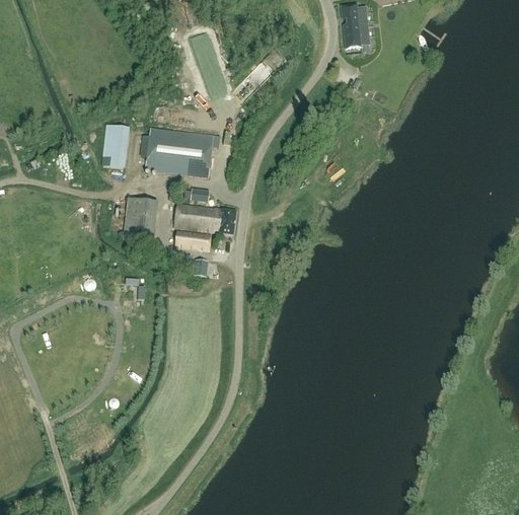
[(380,9),(391,16),(398,4),(392,0),(385,0),(380,9)]
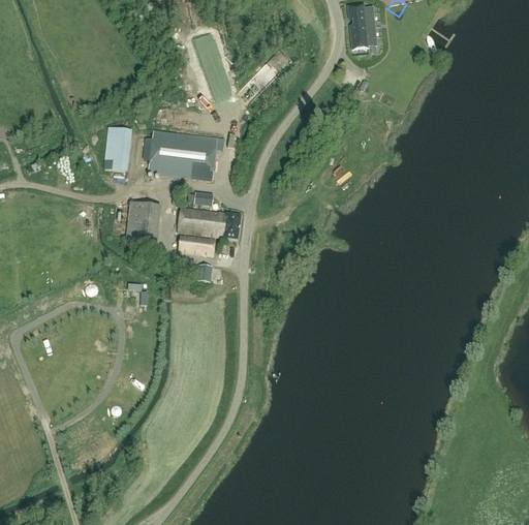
[(364,2),(347,3),(348,17),(352,18),(353,23),(349,24),(352,48),(368,47),(368,44),(376,43),(372,5),(364,6),(364,2)]
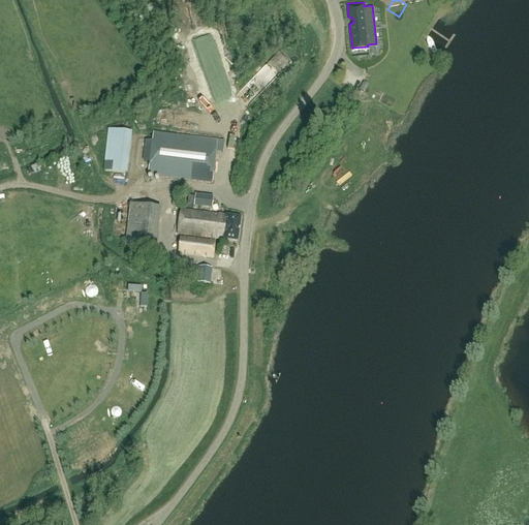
[(130,129),(109,127),(104,167),(125,170),(130,129)]
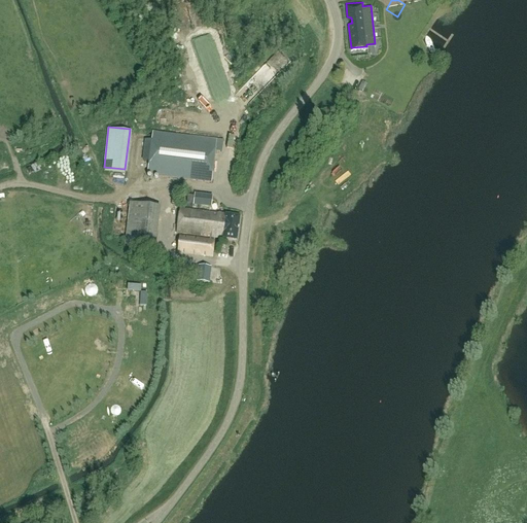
[(153,129),(148,171),(211,179),(216,136),(153,129)]
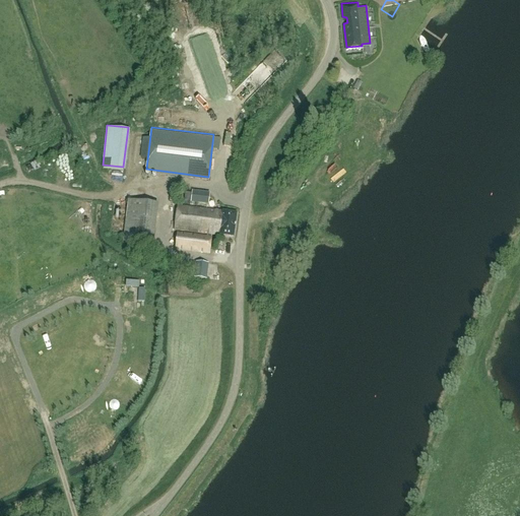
[(40,166),(38,159),(30,162),(33,169),(40,166)]
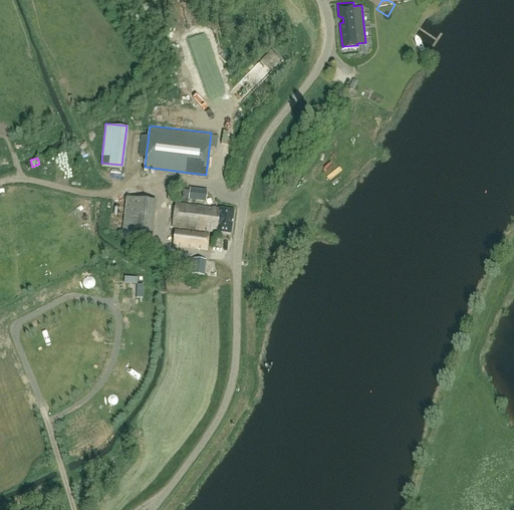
[(205,188),(190,186),(189,196),(204,197),(205,188)]
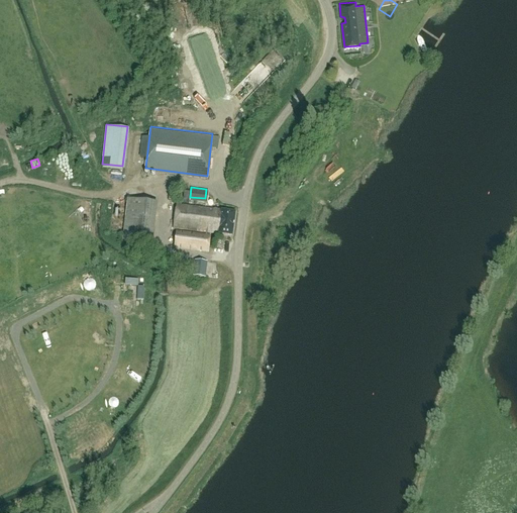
[(128,195),(122,236),(150,240),(156,199),(128,195)]
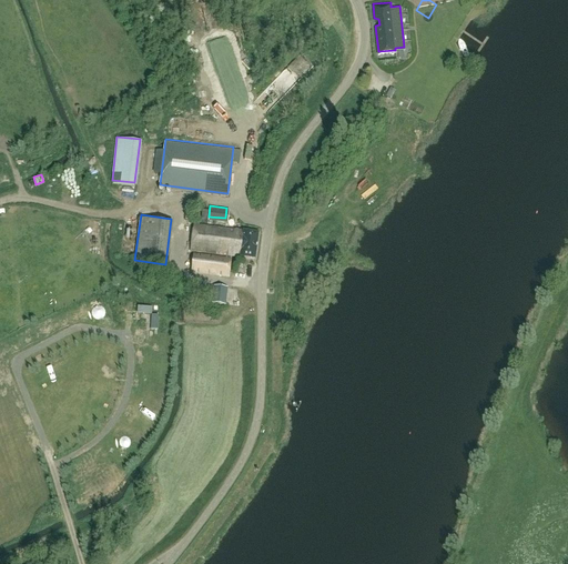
[(257,230),(193,221),(190,248),(226,252),(225,255),(193,251),(191,269),(227,273),(231,253),(254,255),(257,230)]
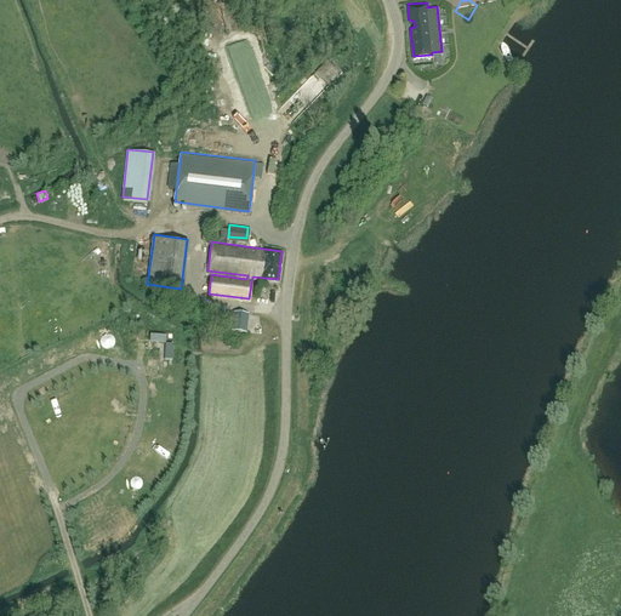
[(246,329),(249,311),(234,309),(233,315),(232,328),(246,329)]
